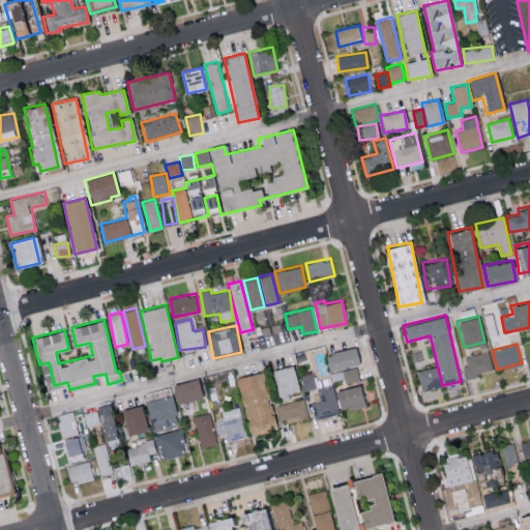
[(358,362),(354,346),(324,354),(329,371),(358,362)]
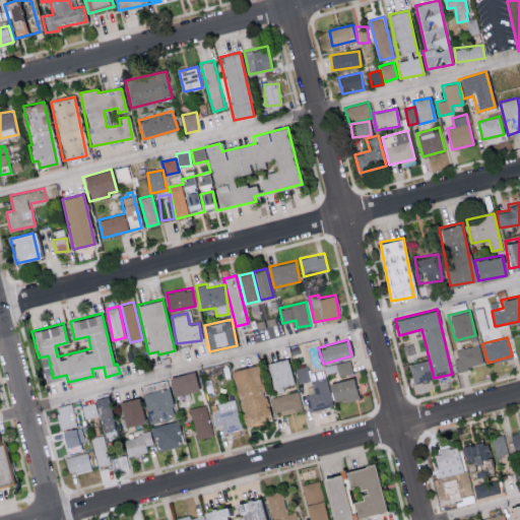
[(453,349),(458,370),(484,364),(479,343),(453,349)]
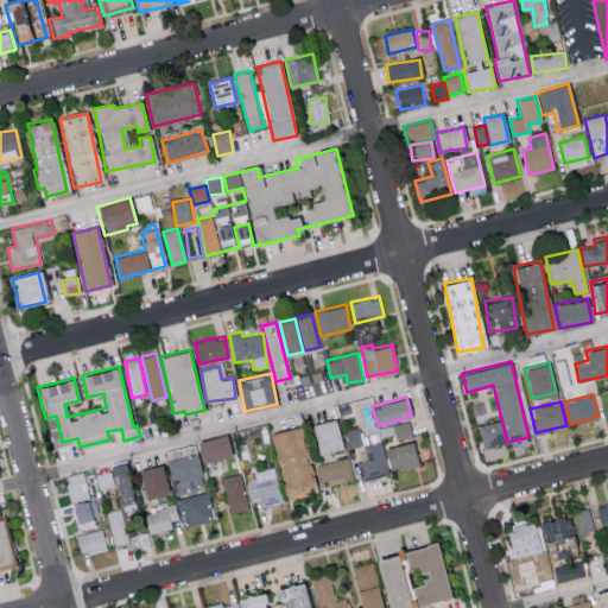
[(317,454),(342,449),(336,418),(312,422),(317,454)]
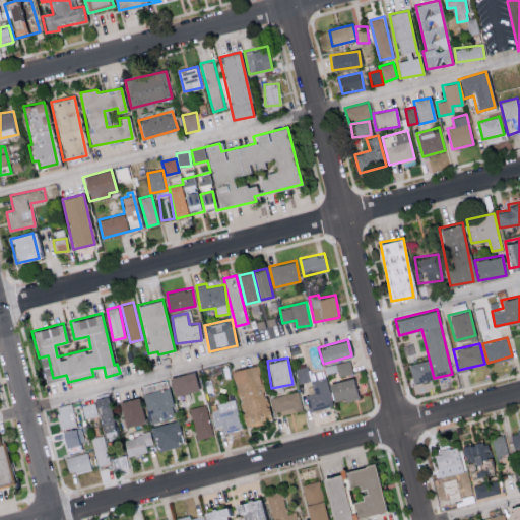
[(433,379),(428,359),(408,364),(413,384),(433,379)]
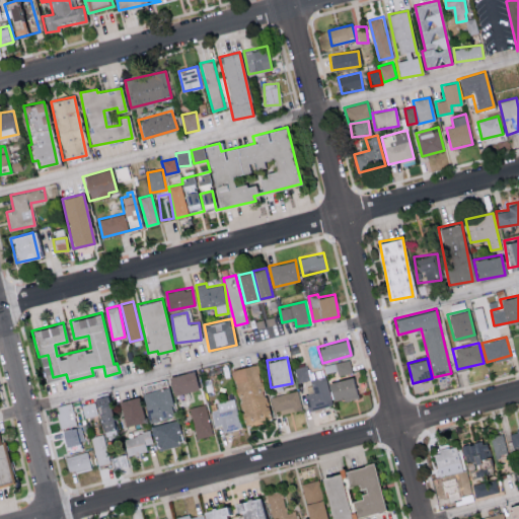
[(325,373),(338,371),(339,375),(352,372),(350,360),(324,365),(325,373)]
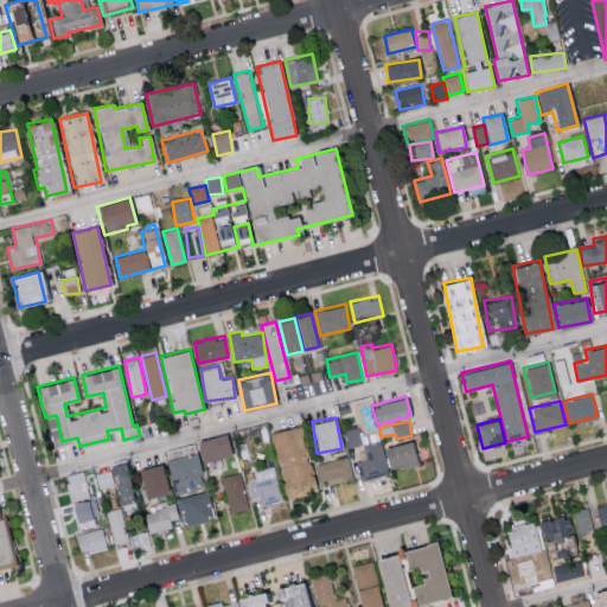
[(273,429),(283,496),(313,492),(304,426),(273,429)]
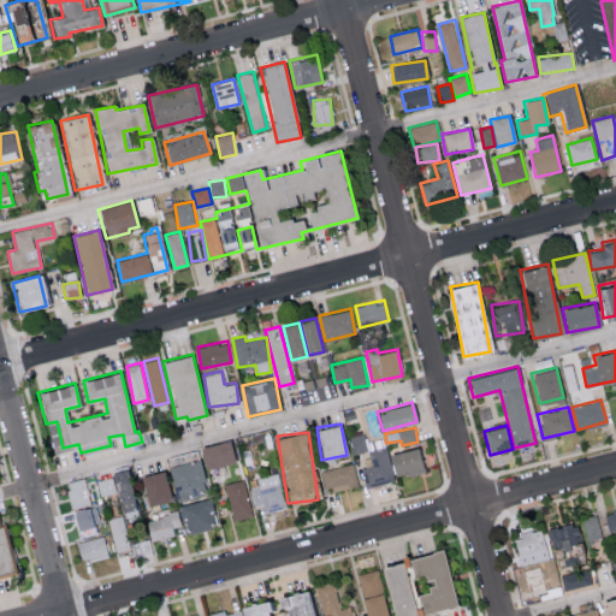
[(350,436),(353,452),(367,450),(365,433),(350,436)]
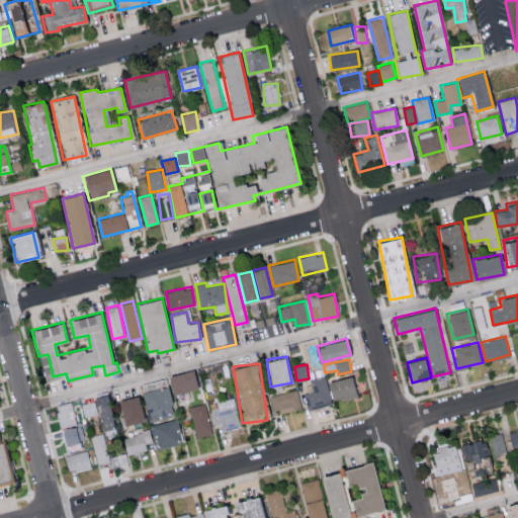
[(171,394),(196,389),(192,369),(168,374),(171,394)]
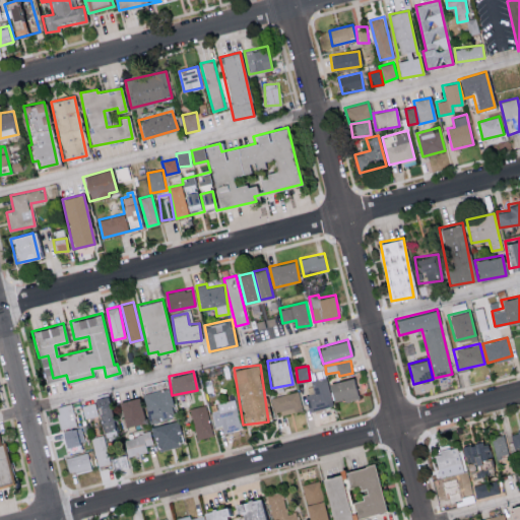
[(353,378),(328,381),(327,377),(312,380),(314,393),(306,394),(308,409),(334,406),(333,401),(356,398),(353,378)]
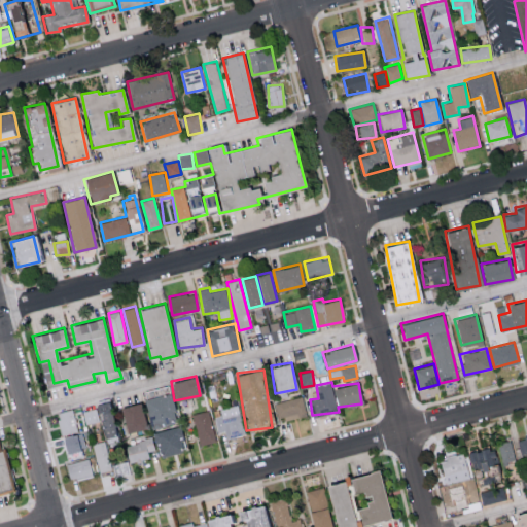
[(150,427),(177,421),(170,392),(143,398),(150,427)]
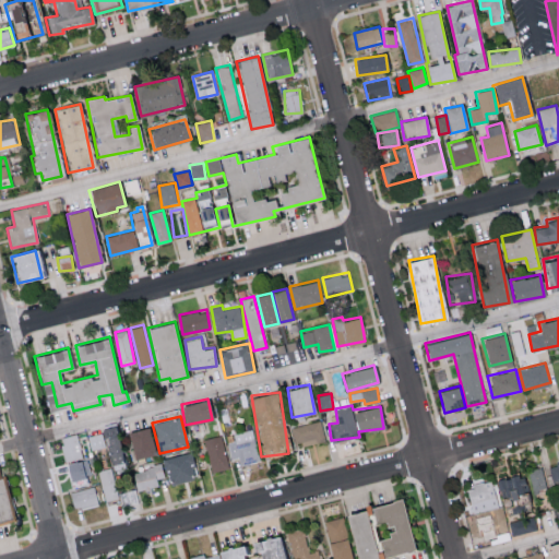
[(295,444),(324,441),(322,421),(292,425),(295,444)]
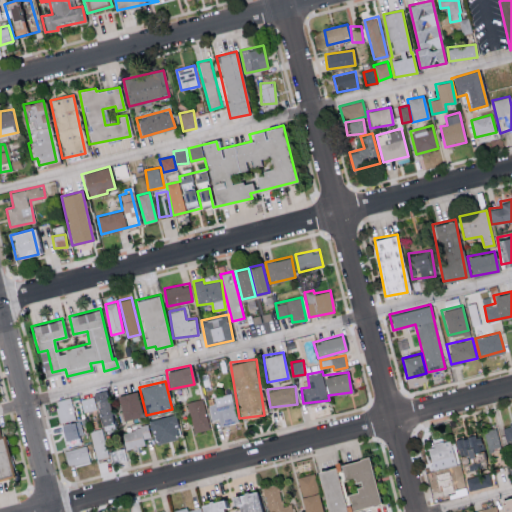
[(79,397),(83,412),(97,408),(103,430),(116,427),(105,390),(79,397)]
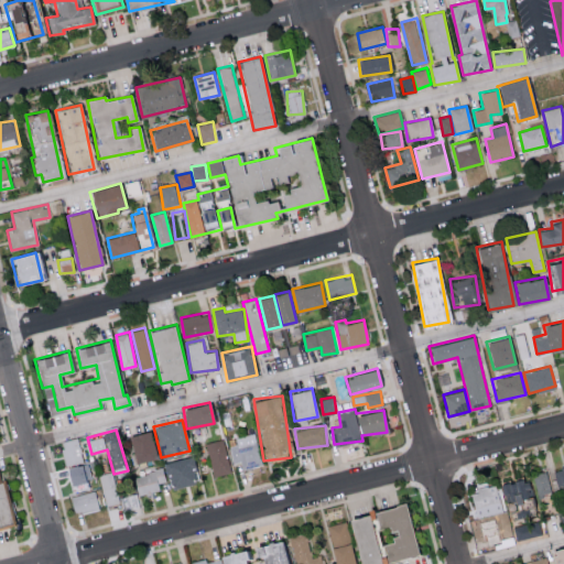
[(133,461),(153,458),(150,431),(129,433),(133,461)]
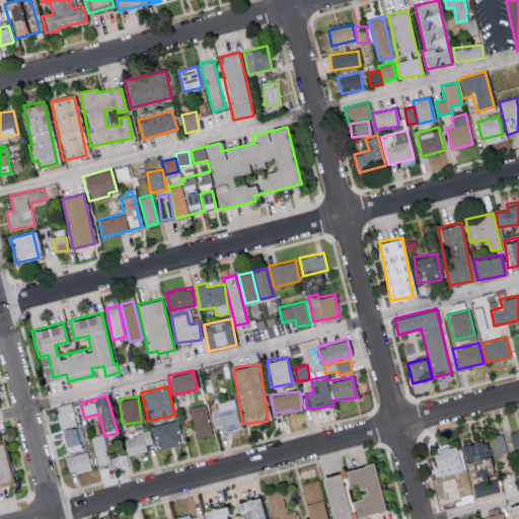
[(222,425),(223,432),(242,428),(235,398),(212,403),(217,426),(222,425)]
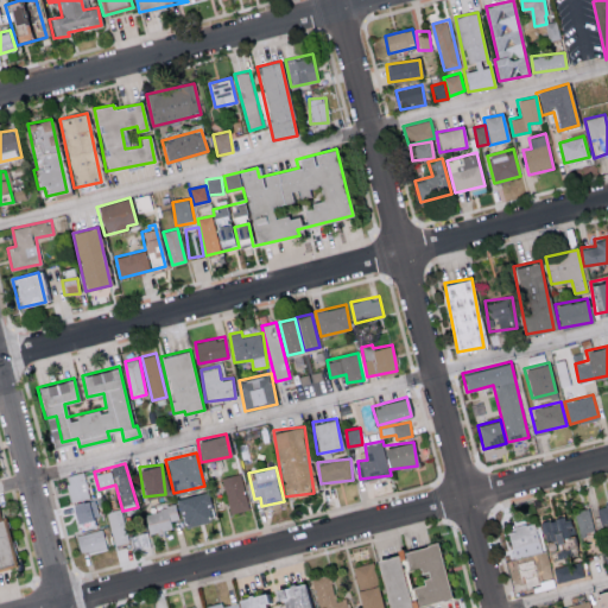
[(65,475),(70,501),(89,498),(84,472),(65,475)]
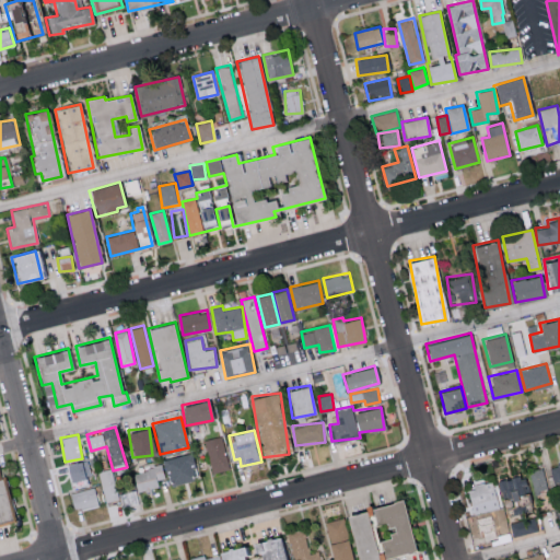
[(202,442),(212,474),(230,468),(221,436),(202,442)]
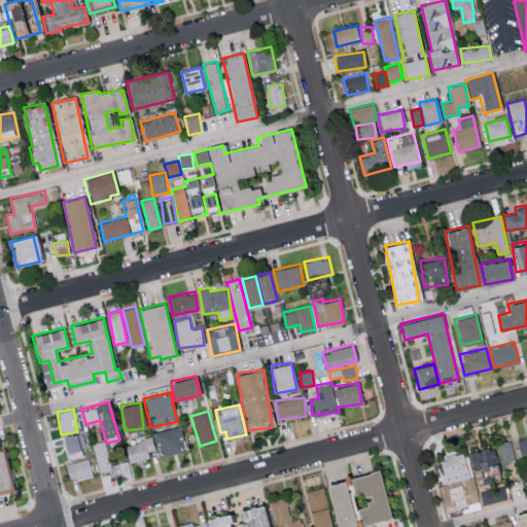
[(154,430),(159,455),(182,452),(179,426),(154,430)]
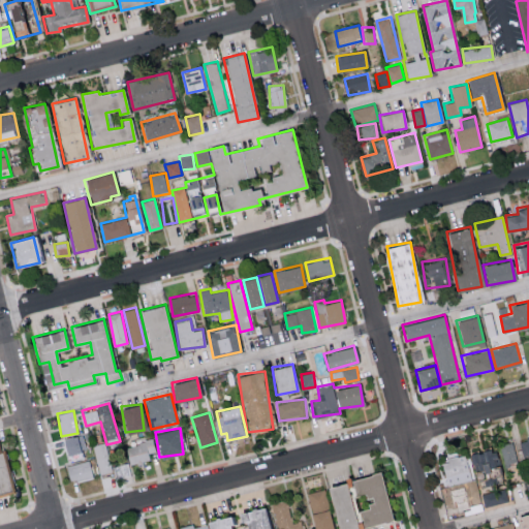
[(62,438),(67,458),(81,454),(75,435),(62,438)]
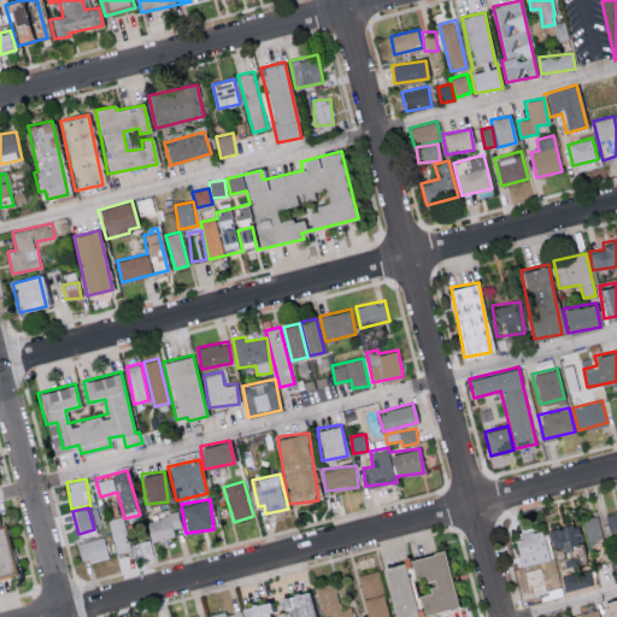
[(174,528),(181,527),(178,512),(147,518),(152,541),(175,538),(174,528)]
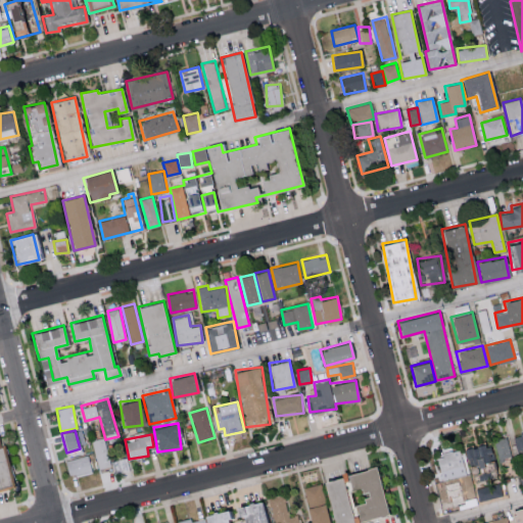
[(494,439),(498,459),(512,456),(508,436),(494,439)]
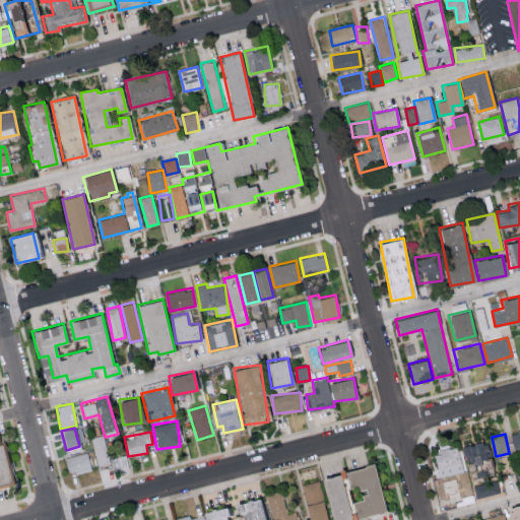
[(110,463),(105,435),(91,437),(96,465),(110,463)]
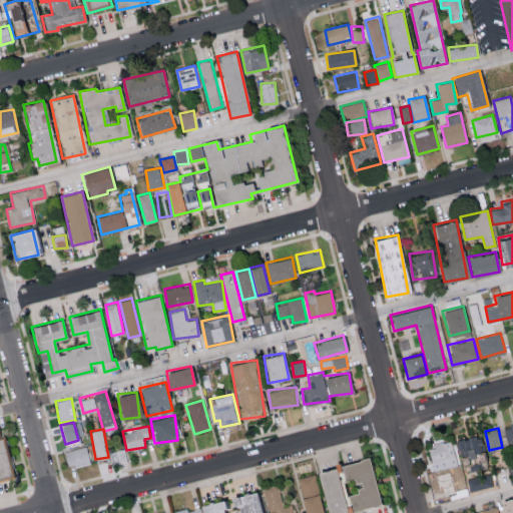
[(484,450),(481,434),(457,438),(461,461),(473,459),(472,452),(484,450)]
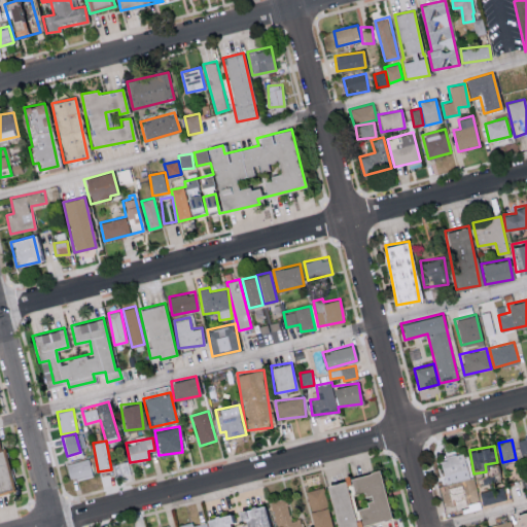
[(0,489),(9,487),(1,449),(0,449),(0,489)]
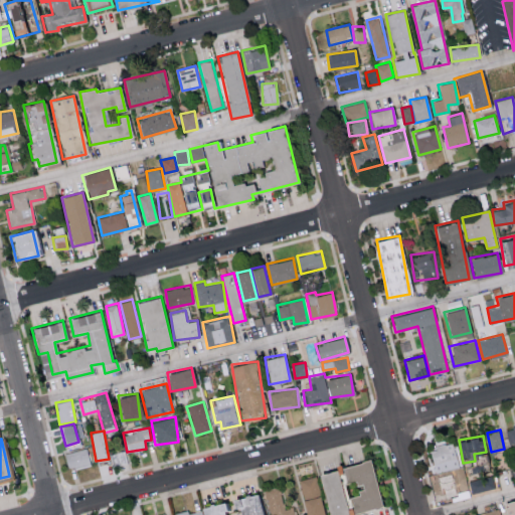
[(430,449),(434,466),(458,460),(453,443),(430,449)]
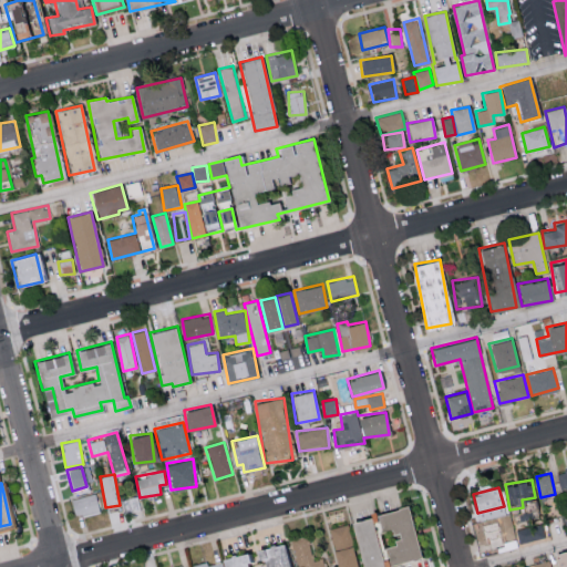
[(100,512),(96,494),(71,498),(74,516),(100,512)]
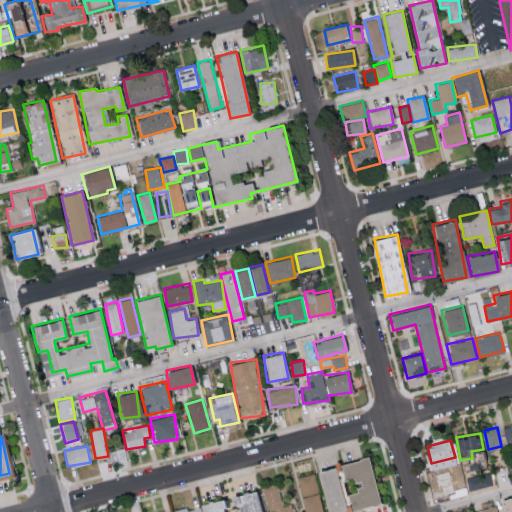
[(109,450),(110,461),(126,460),(125,448),(109,450)]
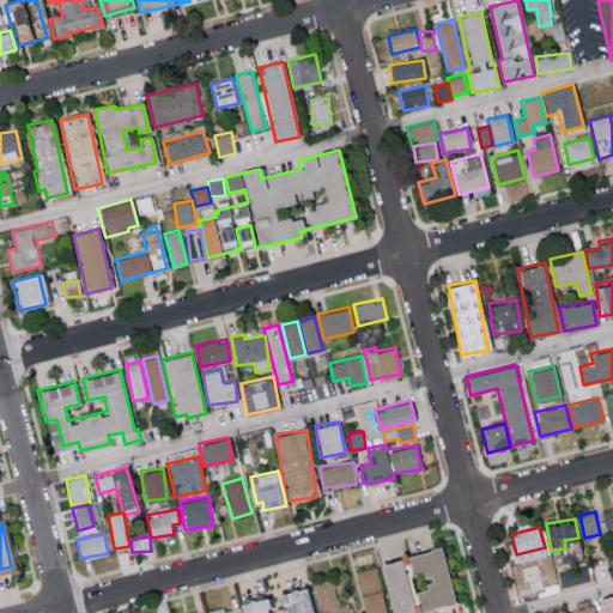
[(420,610),(451,602),(439,546),(406,553),(411,576),(424,572),(428,588),(416,590),(420,610)]
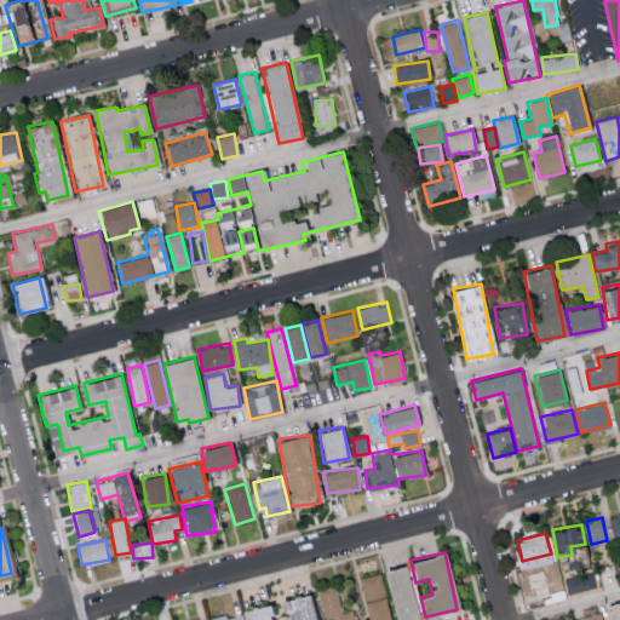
[(394,619),(415,619),(401,563),(382,569),(394,619)]
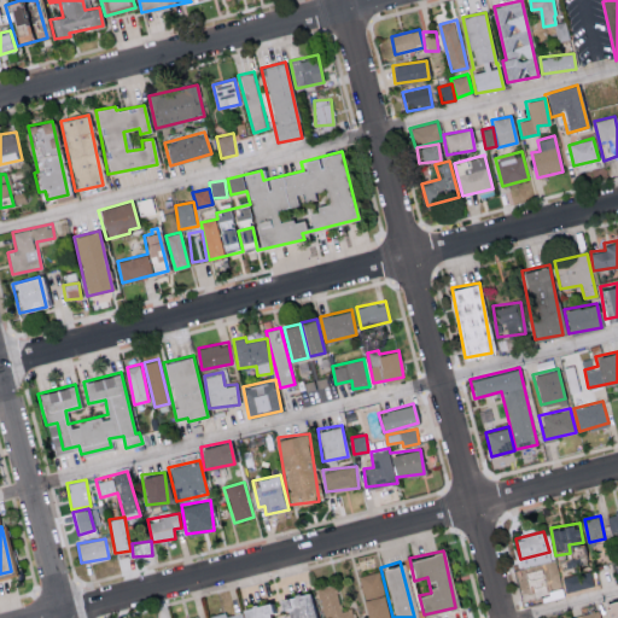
[(384,593),(378,570),(357,576),(363,598),(384,593)]
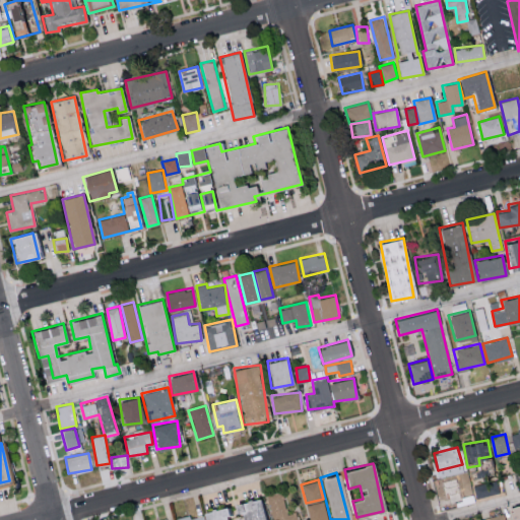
[(476,498),(500,492),(496,479),(473,486),(476,498)]
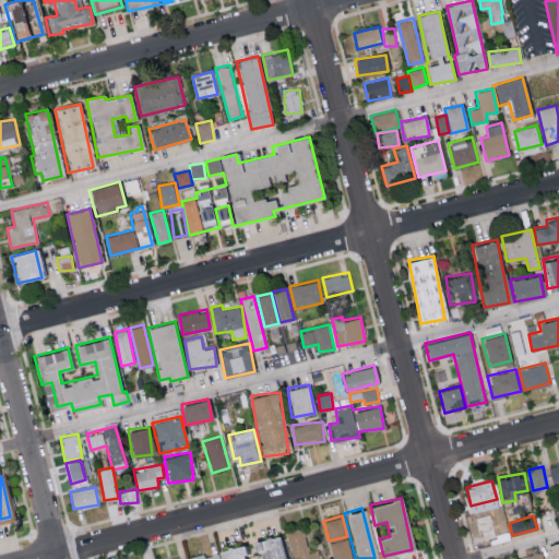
[(286,532),(293,558),(301,556),(302,558),(321,558),(319,549),(309,551),(302,527),(286,532)]
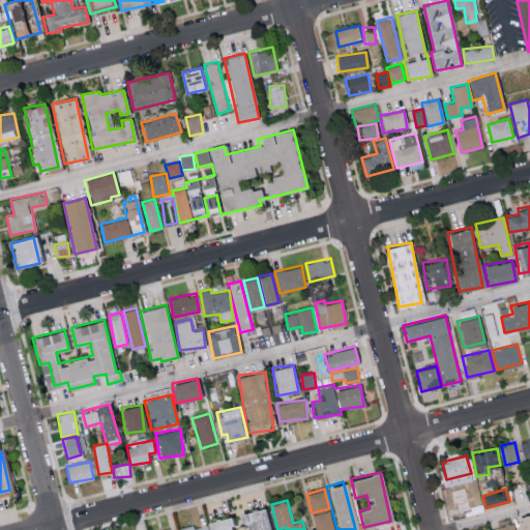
[(267,529),(263,507),(203,520),(204,524),(179,528),(179,529),(267,529)]
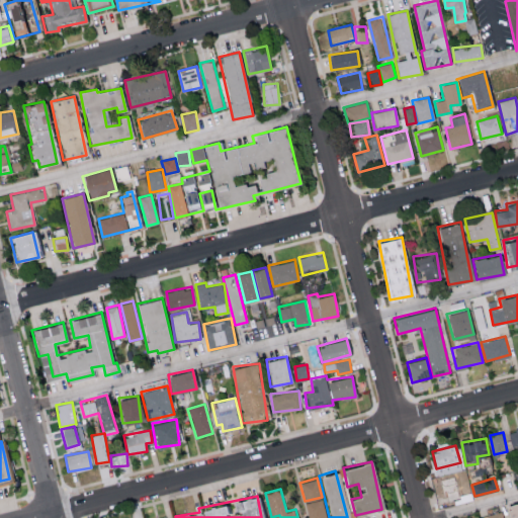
[(326,517),(321,498),(304,503),(307,517),(326,517)]
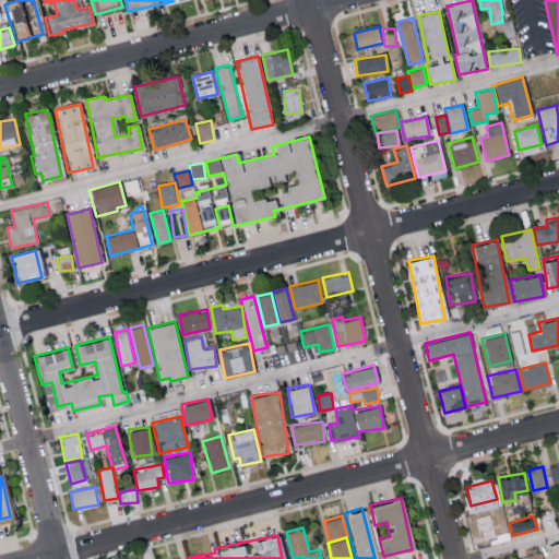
[(558,558),(558,542),(545,545),(547,558),(558,558)]
